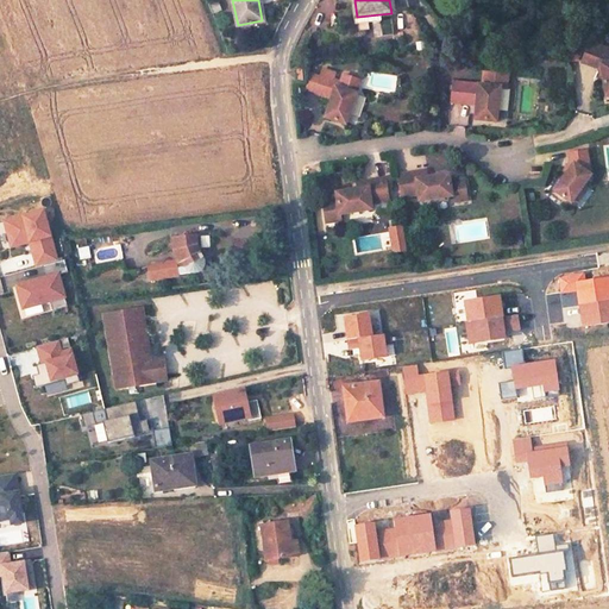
[(592,39),(583,55),(602,66),(607,95),(608,94),(608,45),(600,41),(598,43),(592,39)]
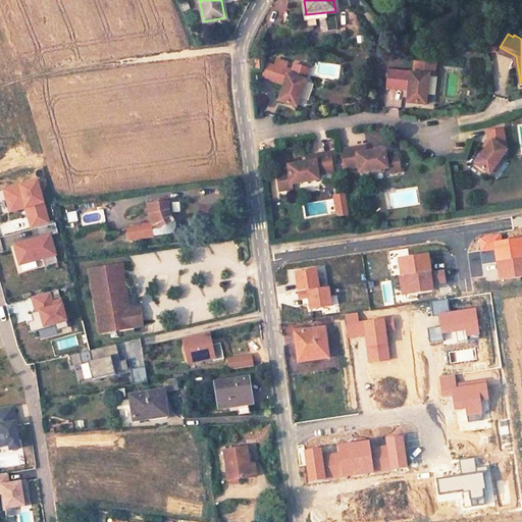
[(276,59),(274,65),(269,80),(284,85),(278,101),(296,106),(309,68),(294,64),(292,70),(285,68),(288,63),(276,59)]
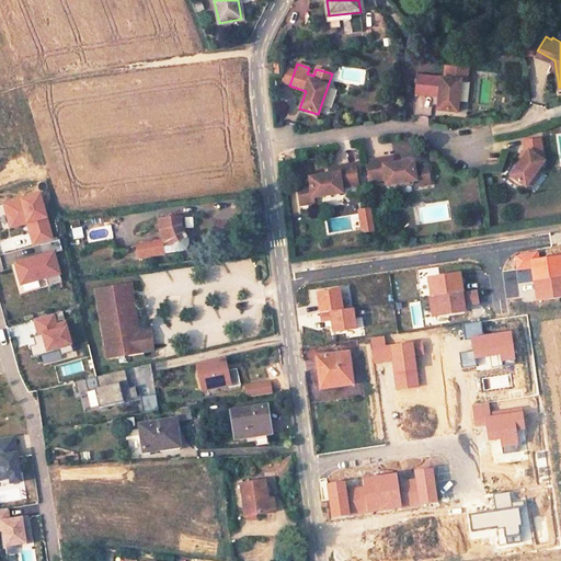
[(469,70),(447,68),(446,80),(419,78),(418,95),(436,98),(437,92),(441,92),(441,98),(439,111),(459,113),(462,82),(468,82),(469,70)]
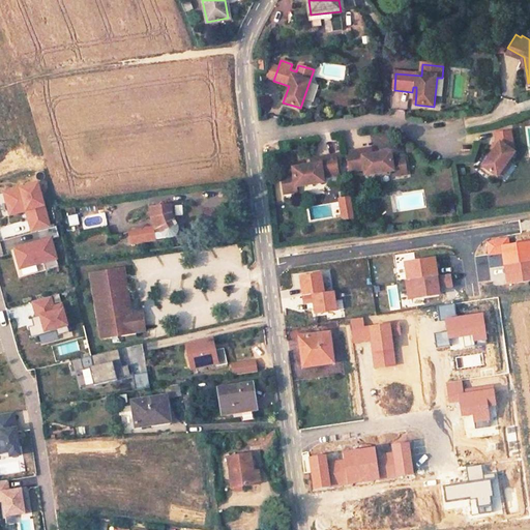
[(509,131),(494,135),(496,142),(493,146),(495,147),(493,151),(481,167),(496,177),(507,162),(512,153),(508,150),(511,145),(509,131)]
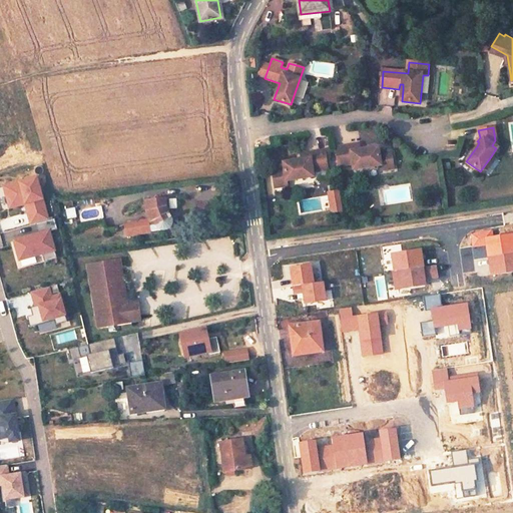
[(355,145),(335,148),(337,166),(353,164),(353,170),(380,166),(381,171),(393,170),(391,152),(379,154),(378,148),(360,150),(356,151),(355,145)]
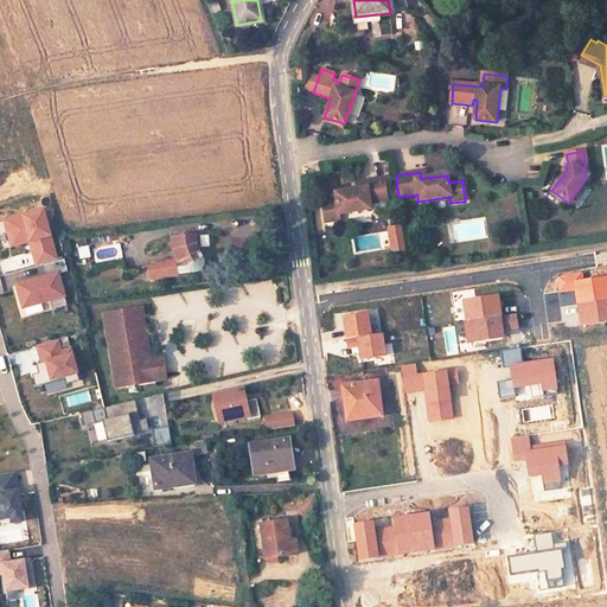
[(387,199),(384,178),(360,181),(362,189),(356,189),(336,192),(336,199),(321,202),(324,222),(339,219),(338,213),(370,209),(369,202),(387,199)]
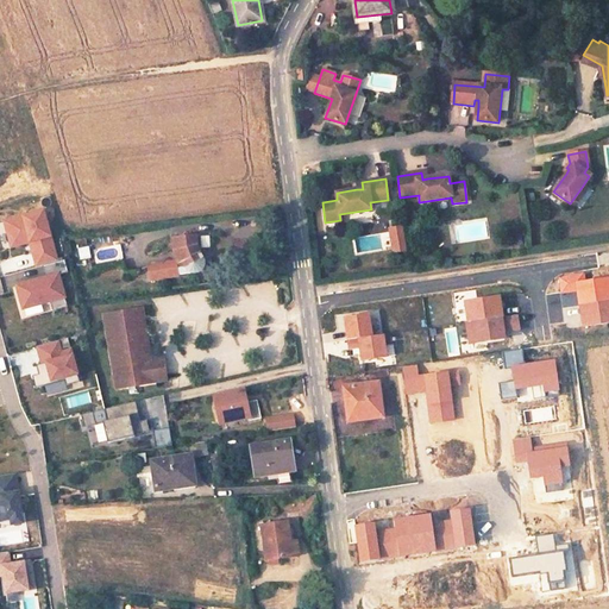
[(586,188),(583,186),(570,203),(575,206),(586,188)]
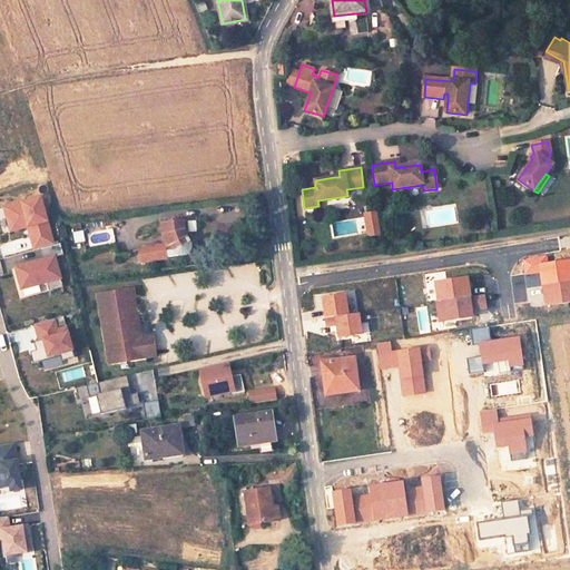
[(40,198),(3,208),(10,233),(23,229),(22,226),(28,225),(35,251),(39,249),(42,261),(17,267),(22,288),(48,281),(50,290),(62,286),(55,256),(62,254),(60,244),(52,246),(40,198)]
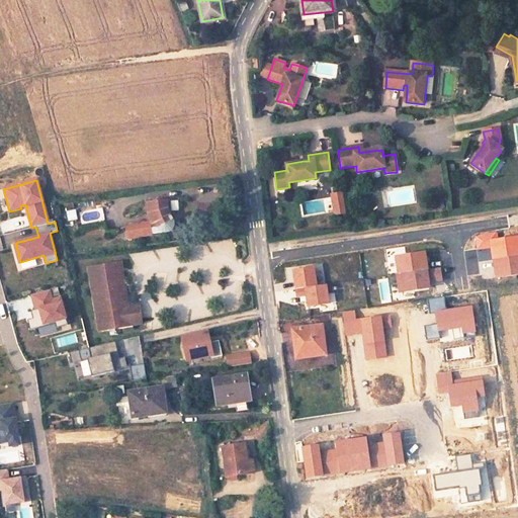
[(328,192),(331,214),(343,212),(340,190),(328,192)]
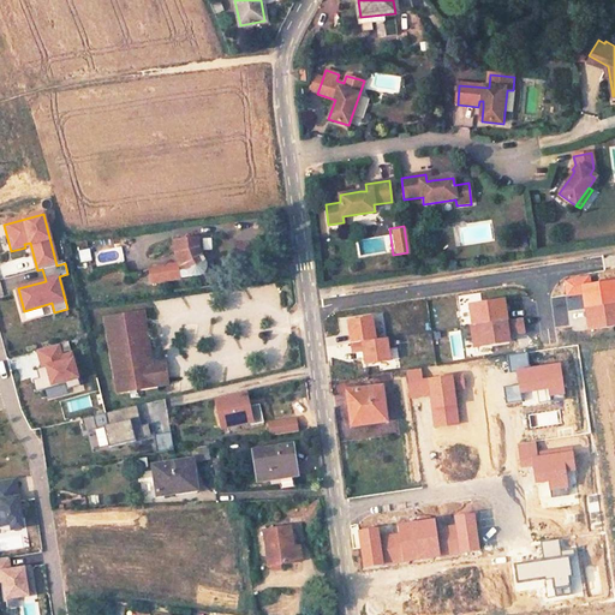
[(151,282),(197,275),(198,275),(199,275),(201,275),(202,274),(203,273),(204,273),(204,272),(206,270),(206,269),(206,268),(206,267),(206,266),(206,264),(204,264),(203,261),(207,260),(204,255),(201,256),(196,238),(173,240),(178,264),(149,269),(151,282)]
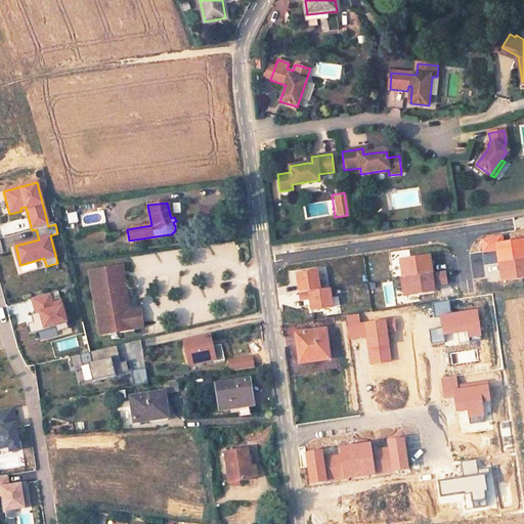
[(70,214),(71,223),(80,221),(78,212),(70,214)]
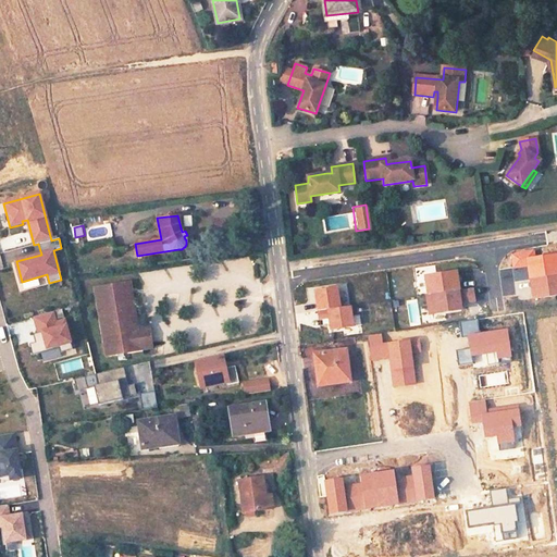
[(0,236),(0,247),(0,248),(28,245),(26,233),(0,236)]
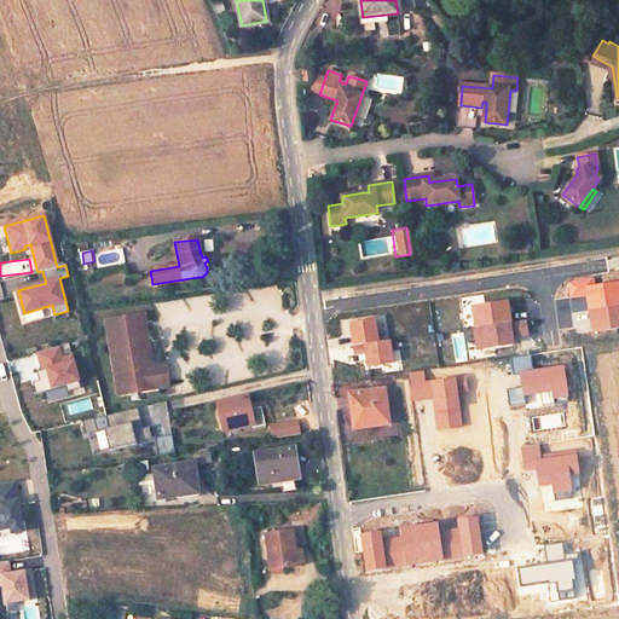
[(618,306),(618,283),(594,287),(593,277),(576,281),(567,283),(570,298),(585,295),(588,311),(589,311),(618,306)]
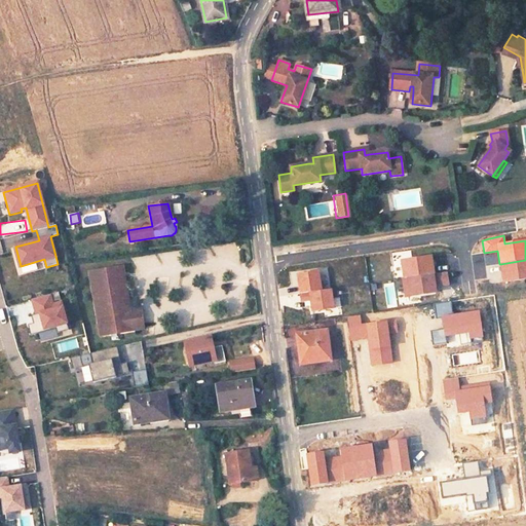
[(433,274),(429,256),(401,261),(403,278),(433,274)]
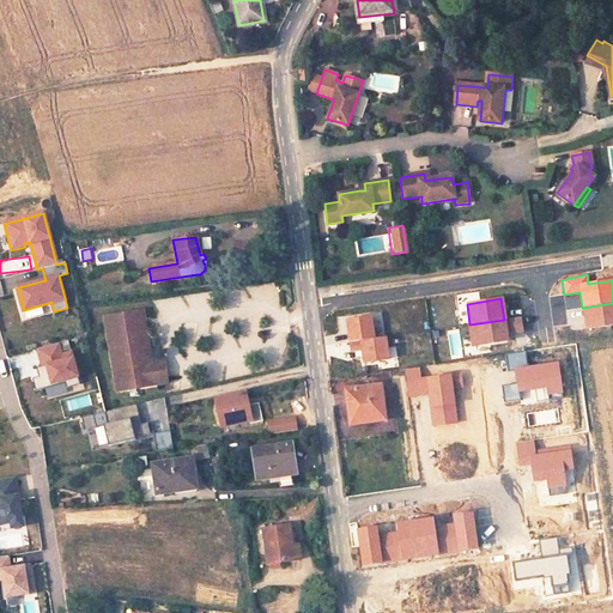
[(612,325),(612,303),(583,308),(586,329),(612,325)]
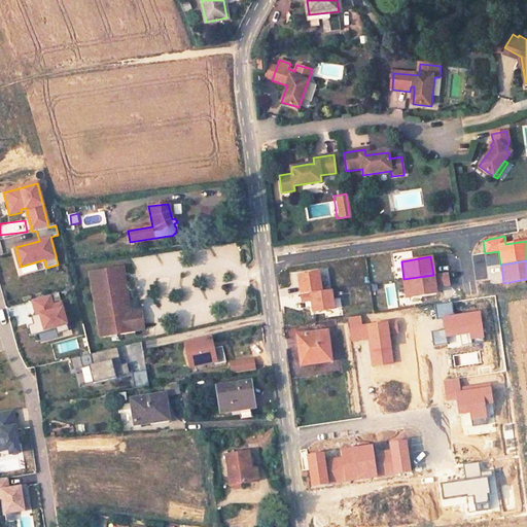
[(89,272),(99,335),(144,328),(141,308),(131,309),(124,267),(89,272)]
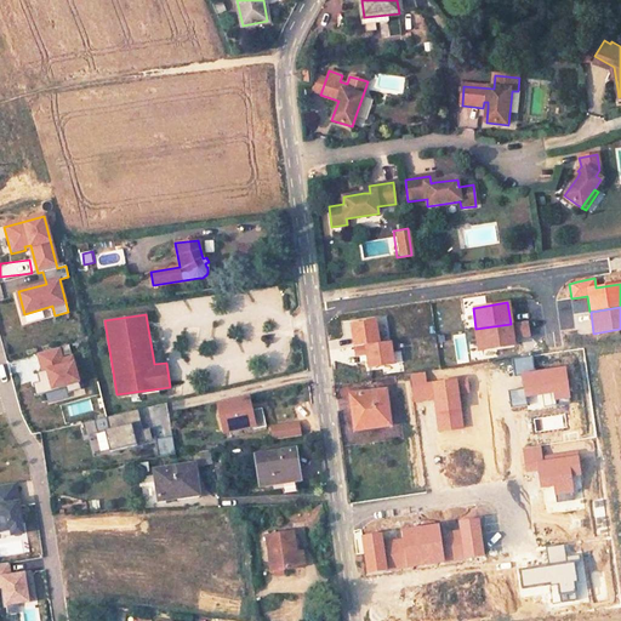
[(377,343),(374,322),(349,325),(353,347),(377,343)]
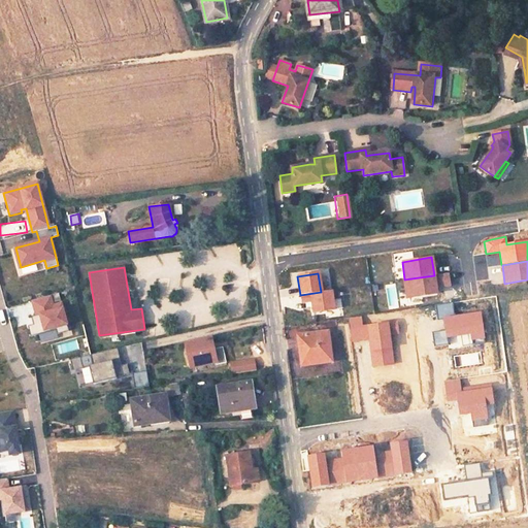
[(434,285),(438,284),(439,287),(449,285),(448,273),(434,275),(404,279),(403,279),(406,298),(436,294),(435,287),(434,285)]
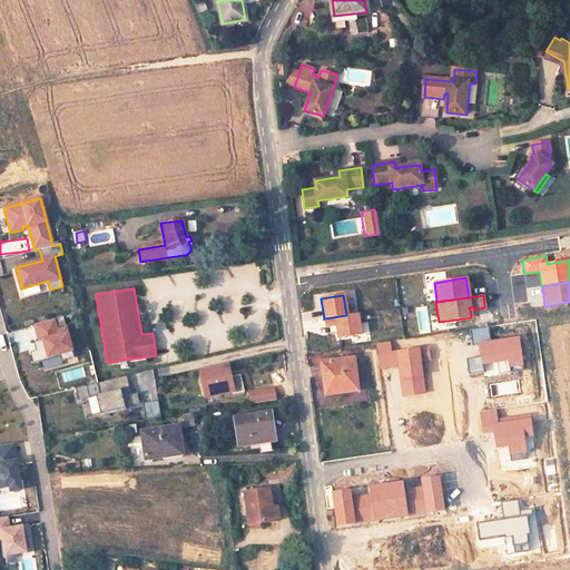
[(360,335),(356,314),(346,315),(324,318),(325,326),(335,325),(337,338),(360,335)]
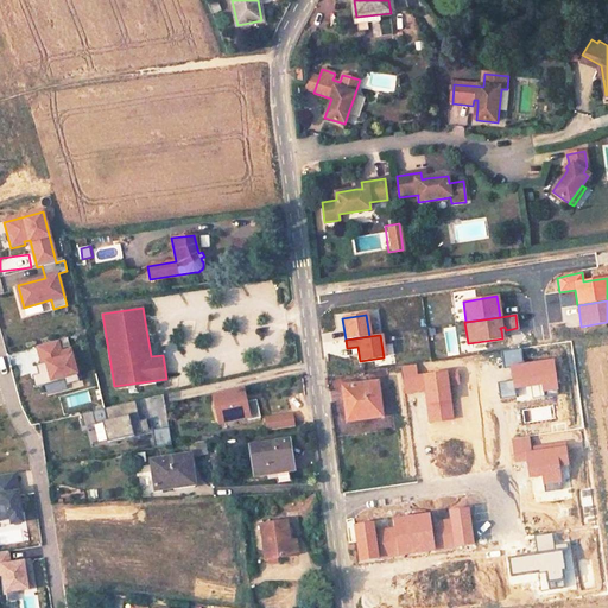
[(57,341),(37,346),(42,363),(38,365),(40,374),(32,377),(36,387),(52,384),(52,380),(64,378),(67,385),(80,381),(70,349),(61,352),(57,341)]
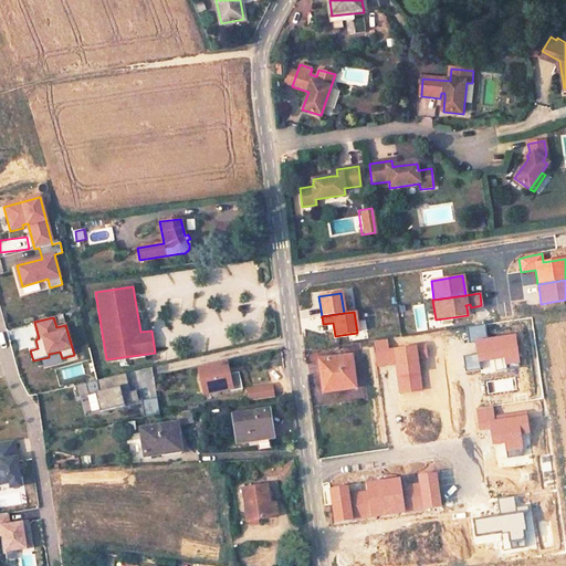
[(352,355),(318,360),(320,370),(324,369),(327,391),(356,388),(352,355)]
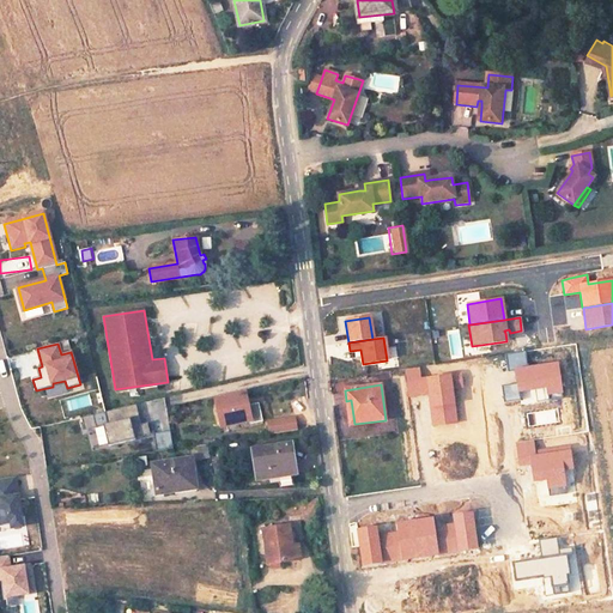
[(263,422),(259,404),(249,406),(246,393),(216,400),(222,425),(250,419),(252,425),(263,422)]
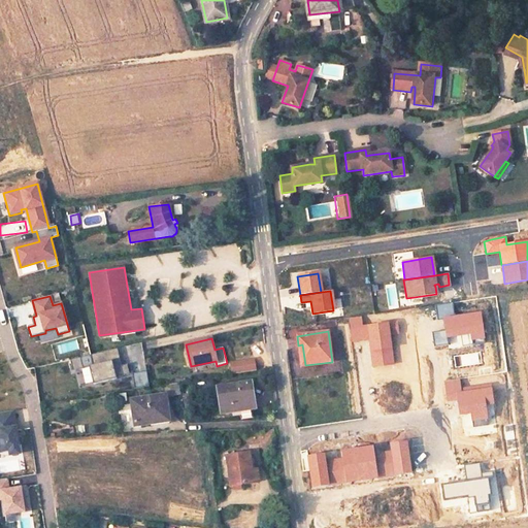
[(117,361),(120,360),(117,350),(90,356),(70,360),(72,371),(83,369),(81,367),(88,366),(92,385),(116,380),(116,378),(129,375),(126,365),(118,367),(117,361)]
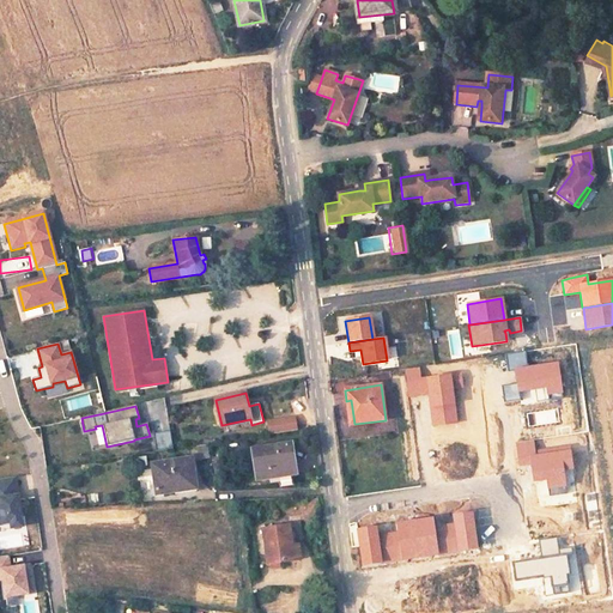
[(297,430),(295,418),(268,422),(271,435),(297,430)]
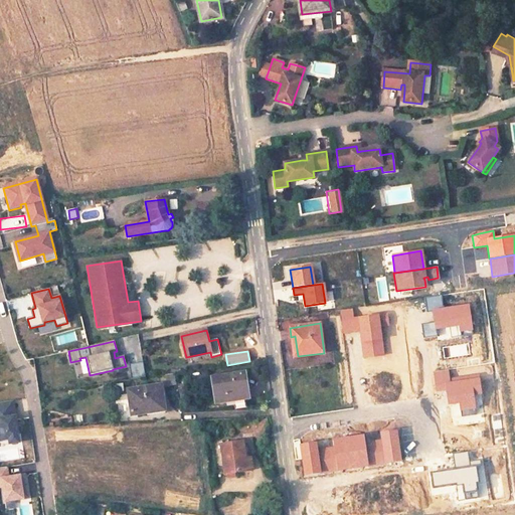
[(129,377),(143,376),(142,361),(128,362),(129,377)]
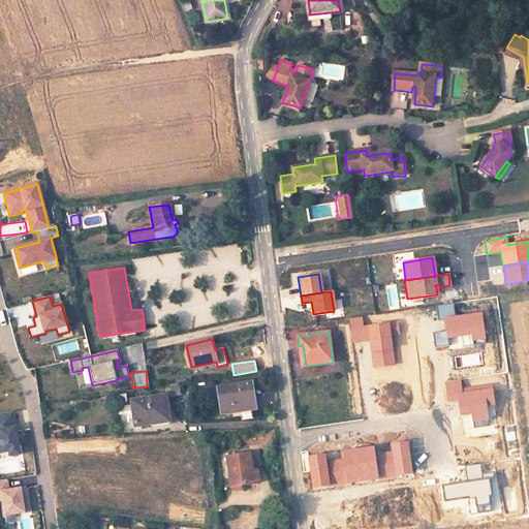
[(250,382),(218,386),(222,414),(254,409),(250,382)]
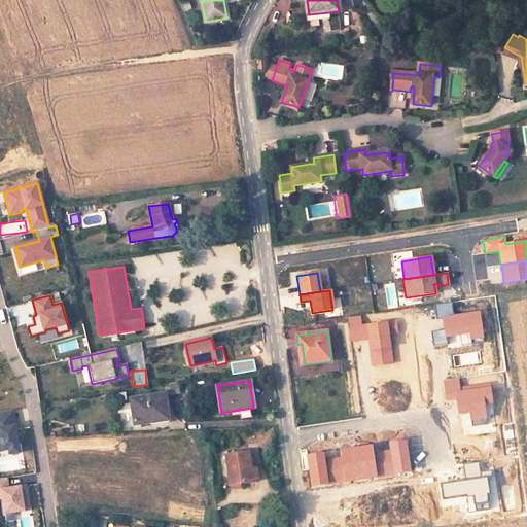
[(178,382),(169,384),(171,394),(180,392),(178,382)]
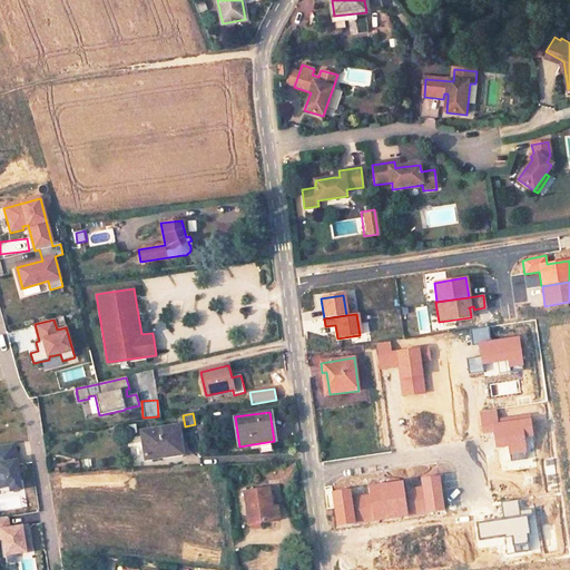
[(179,426),(143,431),(146,455),(167,452),(168,457),(183,454),(179,426)]
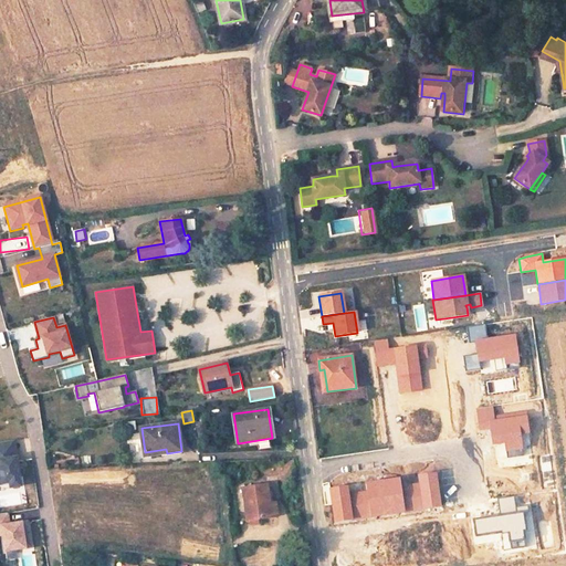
[(3,442),(0,442),(0,482),(11,481),(11,486),(21,485),(18,461),(13,462),(12,458),(6,459),(3,442)]
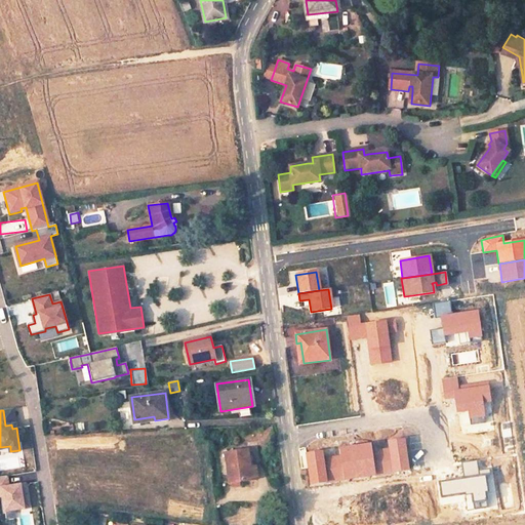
[(227,452),(232,483),(258,479),(257,468),(252,469),(249,449),(227,452)]
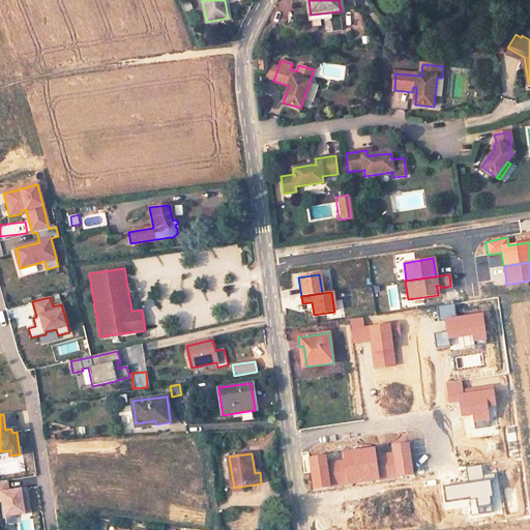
[(30,511),(27,489),(8,492),(6,480),(0,480),(0,501),(3,501),(5,516),(30,511)]
